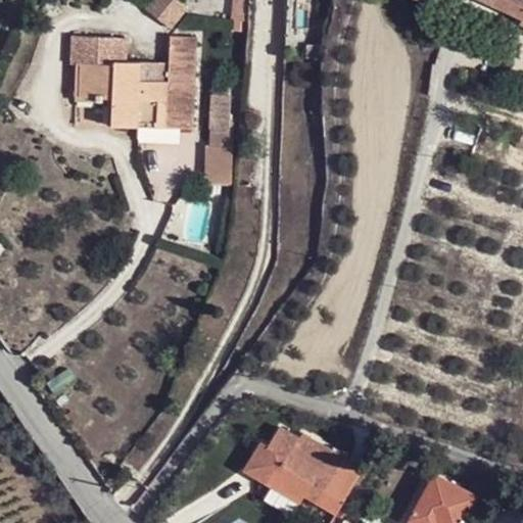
[(149,0),(146,5),(170,27),(186,8),(177,0),(149,0)]
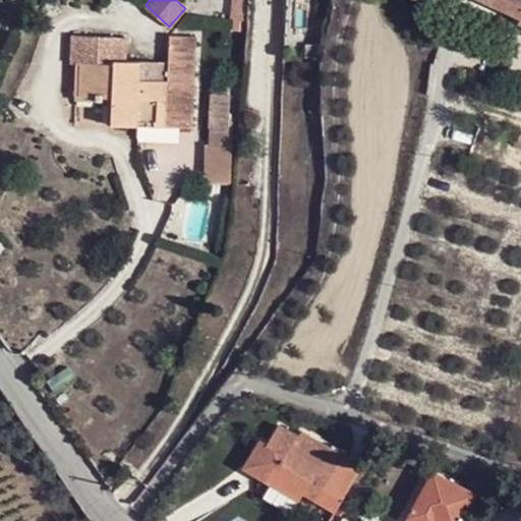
[(232,0),(231,18),(246,19),(247,0),(232,0)]
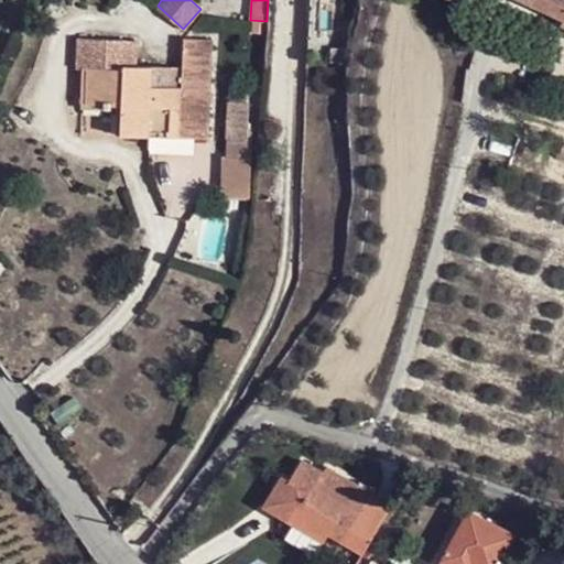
[(563,0),(525,0),(557,14),(563,17),(563,0)]
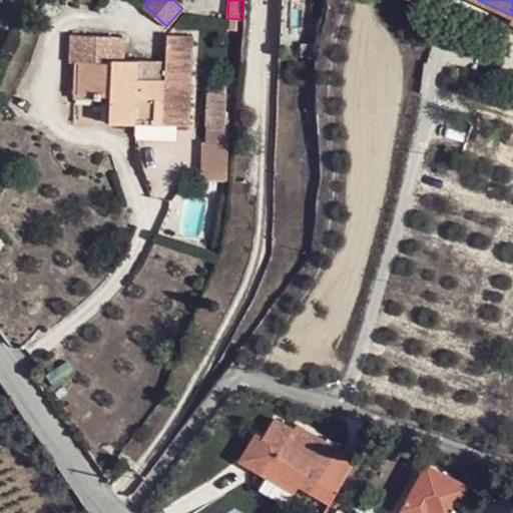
[(113,59),(113,36),(69,34),(68,61),(74,62),(73,94),(111,96),(110,122),(164,124),(166,79),(139,78),(140,60),(126,60),(113,59)]
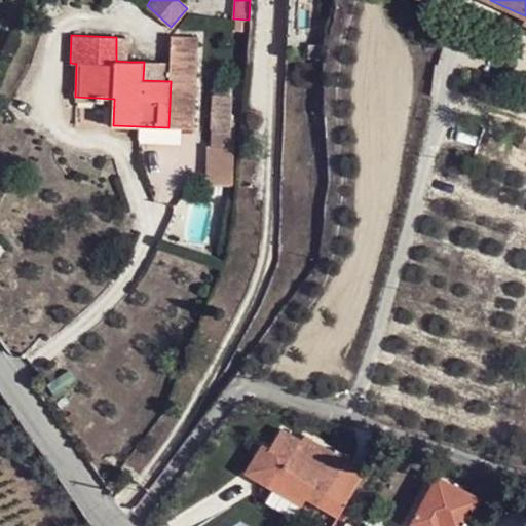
[(172,35),(172,45),(198,46),(199,37),(172,35)]
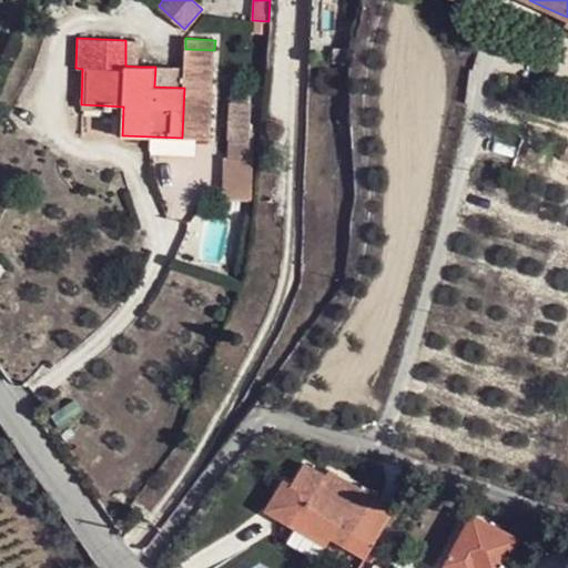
[(140,41),(125,40),(125,66),(140,67),(140,41)]
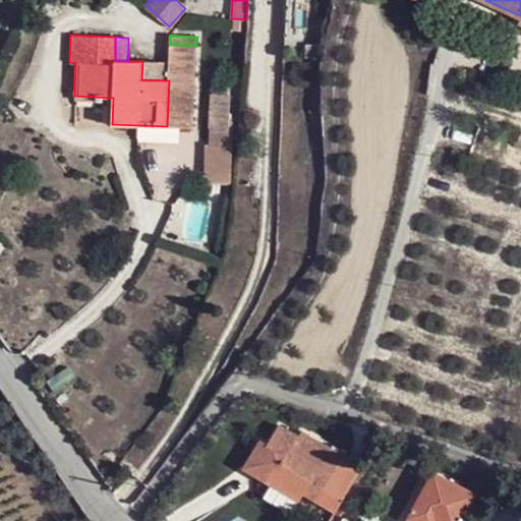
[(169,80),(167,126),(193,127),(196,46),(170,45),(169,62),(169,80)]
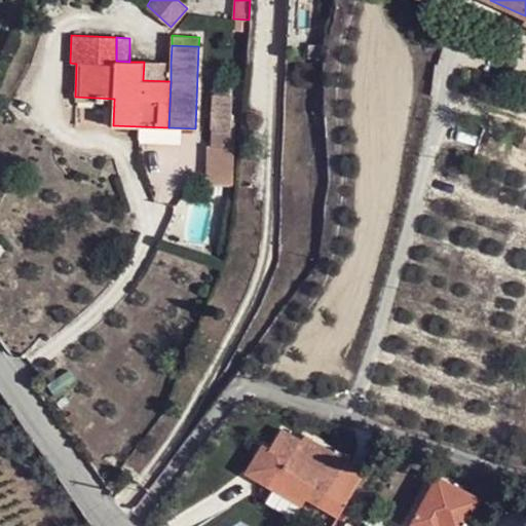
[(171,63),(144,62),(143,80),(171,81),(171,63)]
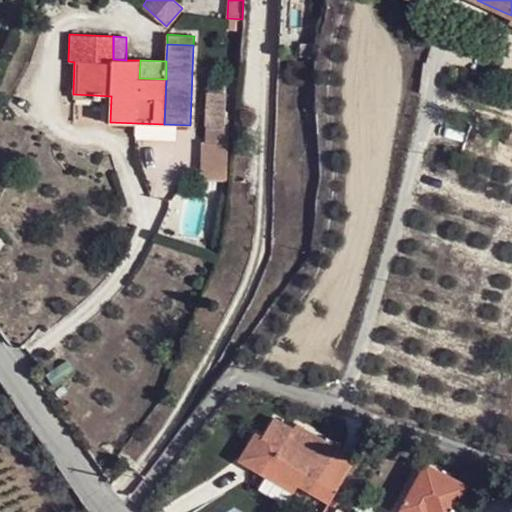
[(225,180),(227,143),(201,142),(198,179),(225,180)]
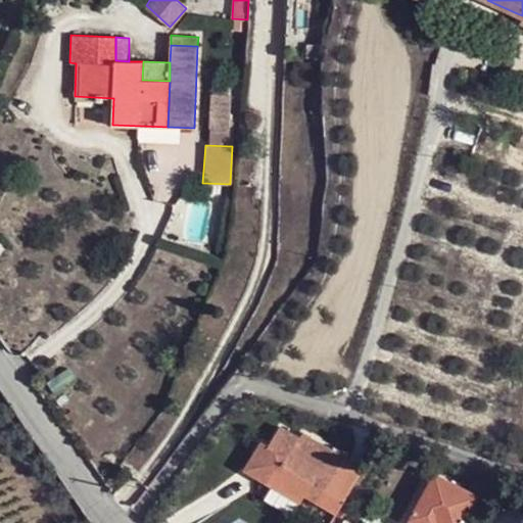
[(318,504),(335,514),(347,494),(363,469),(303,434),(299,439),(281,427),(269,446),(262,442),(245,468),(272,484),(301,503),(306,495),(318,504)]
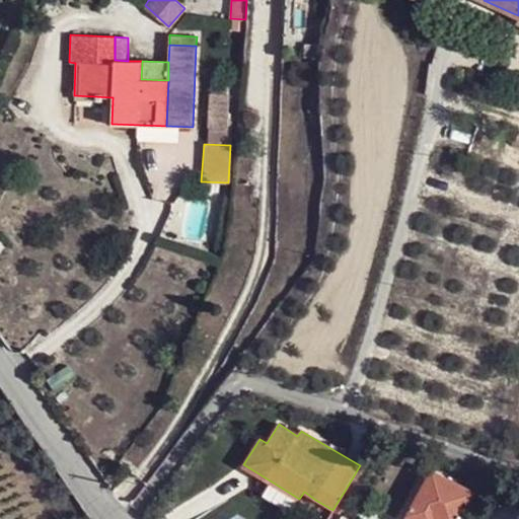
[(456,518),(471,493),(431,470),(405,518),(456,518)]
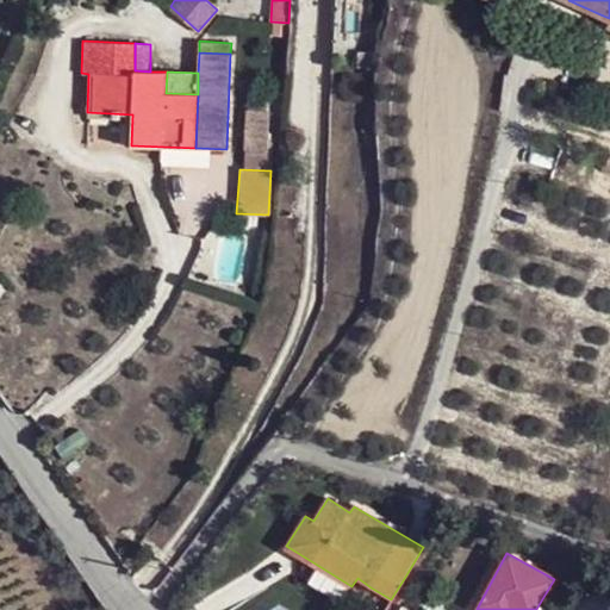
[(306,582),(342,603),(352,586),(317,565),(306,582)]
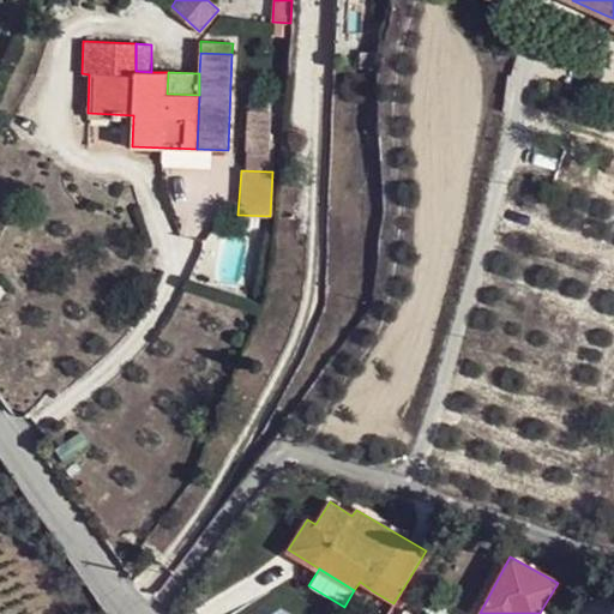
[(359,613),(386,613),(393,603),(373,591),(359,613)]
